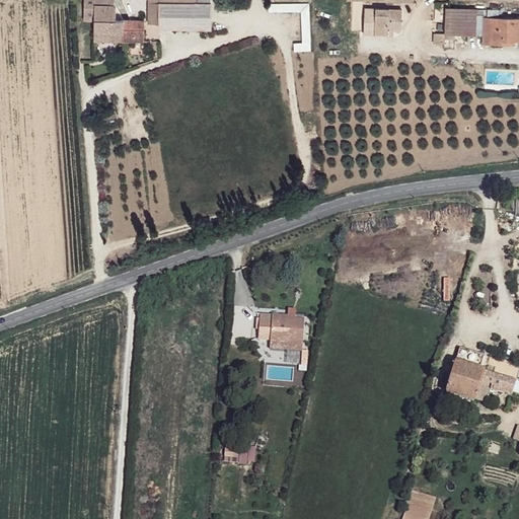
[(122,0),(92,0),(93,24),(121,26),(122,38),(144,39),(143,15),(122,14),(122,0)]
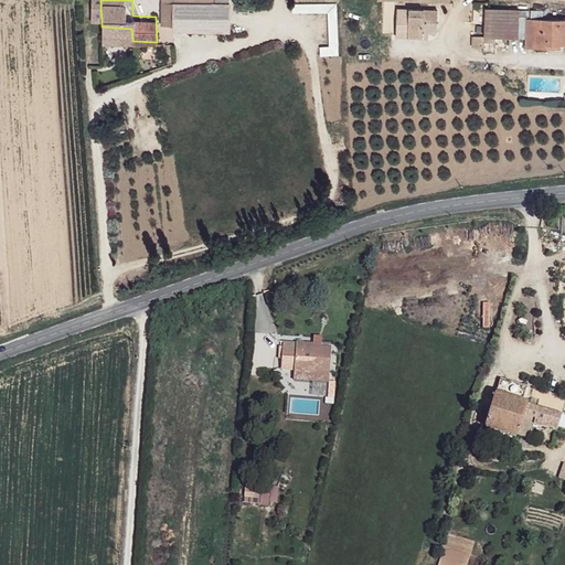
[(232,1),(178,0),(177,27),(233,28),(232,1)]
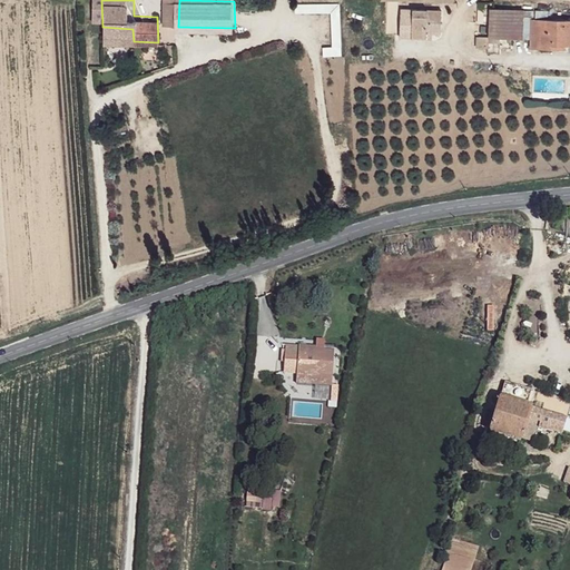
[(313,12),(331,11),(332,46),(323,47),(323,56),(341,55),(338,3),(313,5),(313,12)]
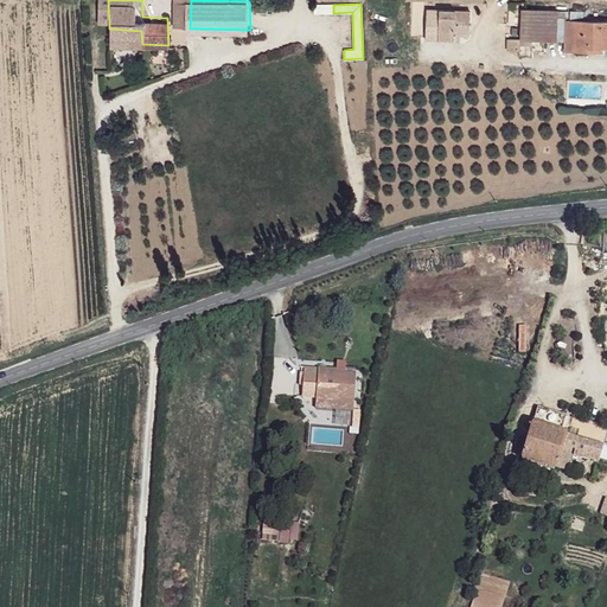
[(471,8),(427,10),(427,38),(452,39),(452,33),(461,34),(471,33),(471,8)]
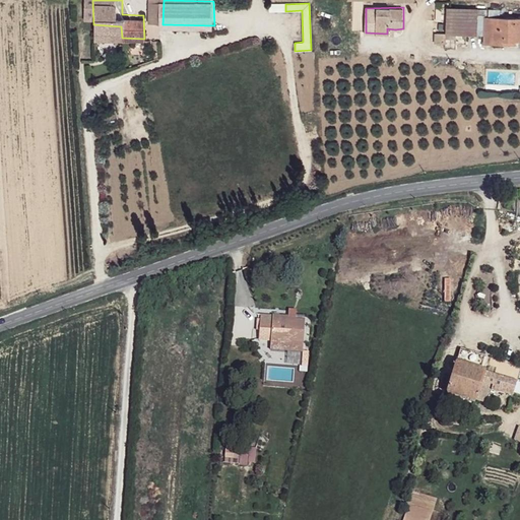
[(446,37),(472,35),(472,10),(447,11),(446,37)]
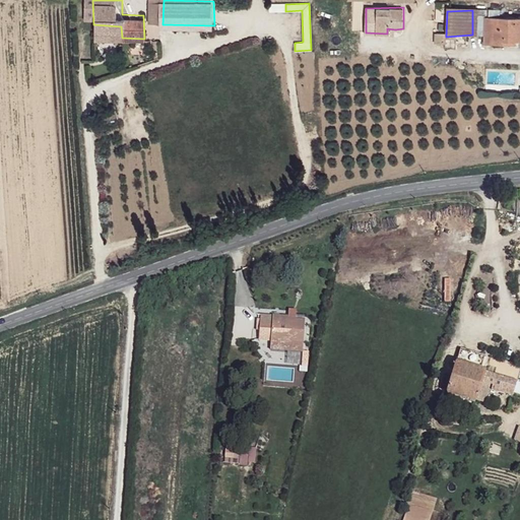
[(519,19),(485,19),(485,46),(504,46),(505,42),(519,42),(519,41),(519,19)]
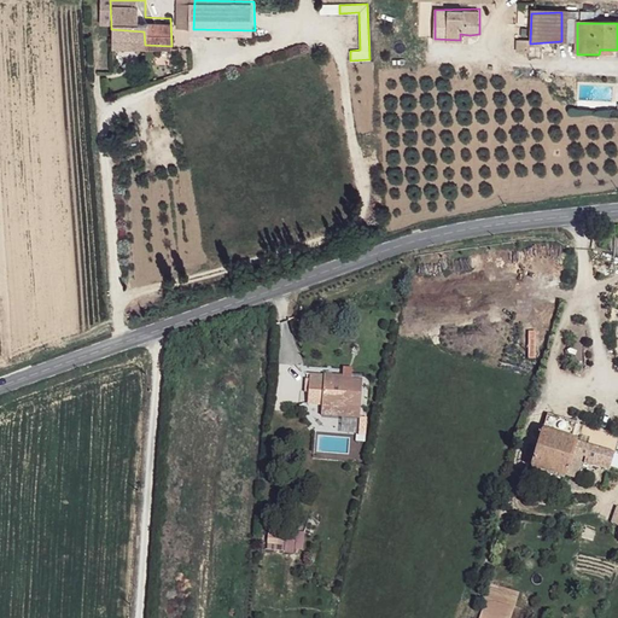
[(144,31),(111,29),(111,42),(145,45),(144,31)]
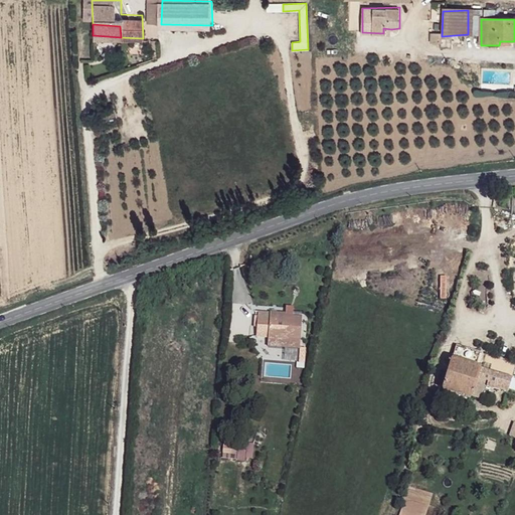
[(126,254),(120,258),(122,264),(128,262),(126,254)]
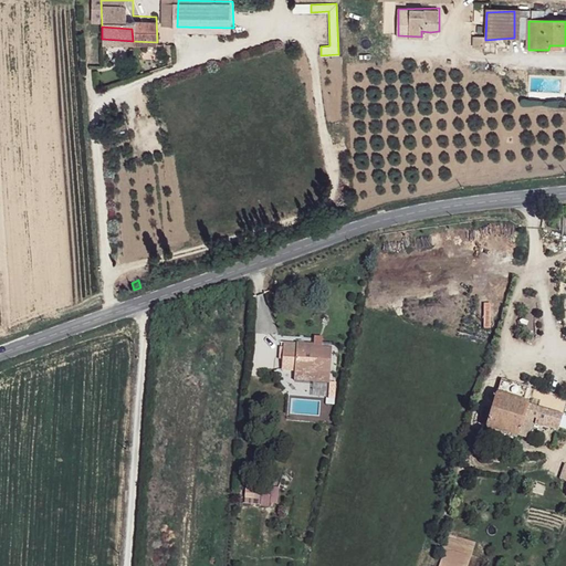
[(307,363),(292,364),(293,390),(331,386),(328,364),(318,364),(317,369),(310,370),(307,363)]
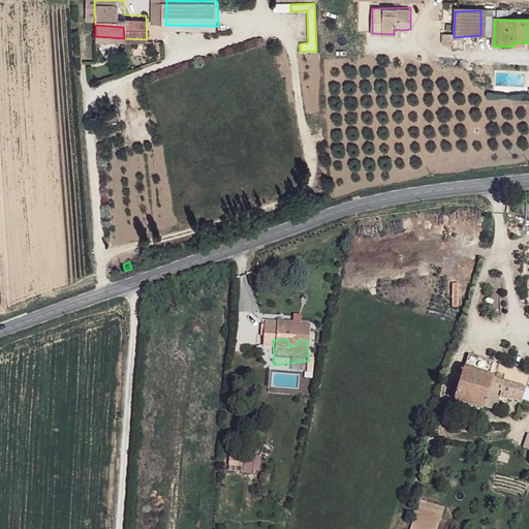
[(495,380),(466,372),(457,403),(487,411),(492,386),(495,380)]
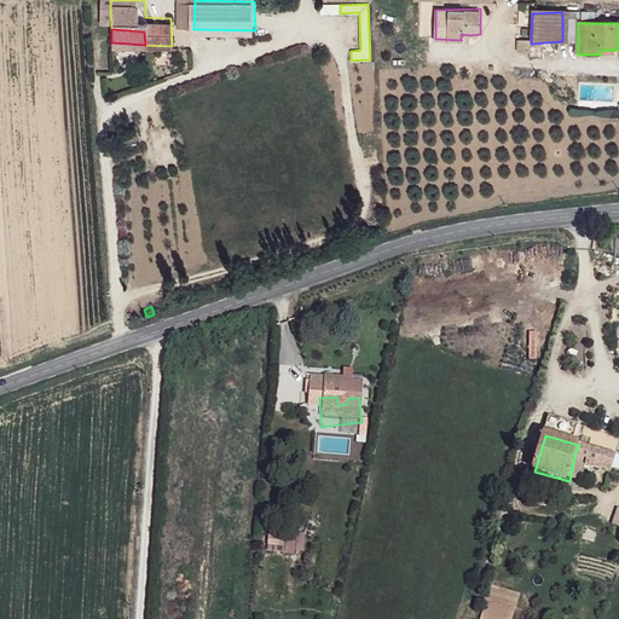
[(618,455),(579,445),(576,452),(601,461),(615,466),(618,455)]
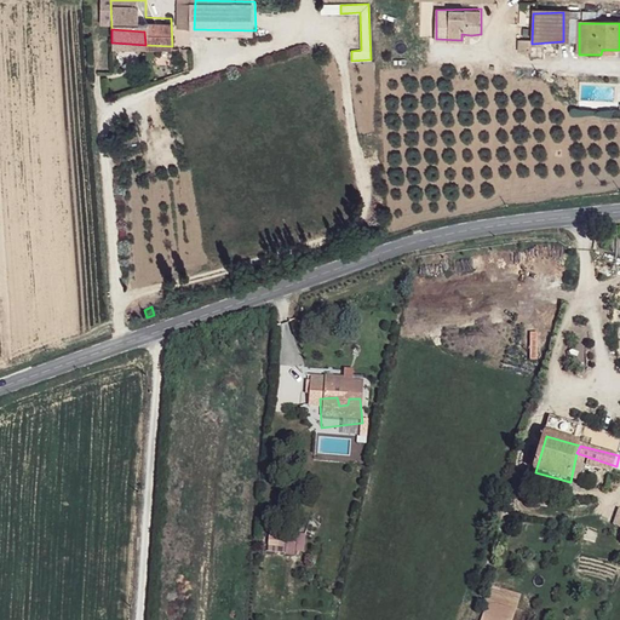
[(616,466),(602,461),(602,469),(614,474),(616,466)]
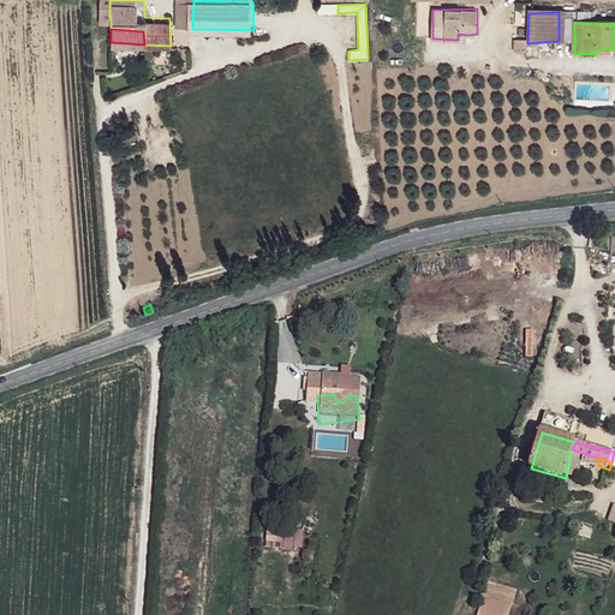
[(345,465),(334,461),(330,471),(341,475),(345,465)]
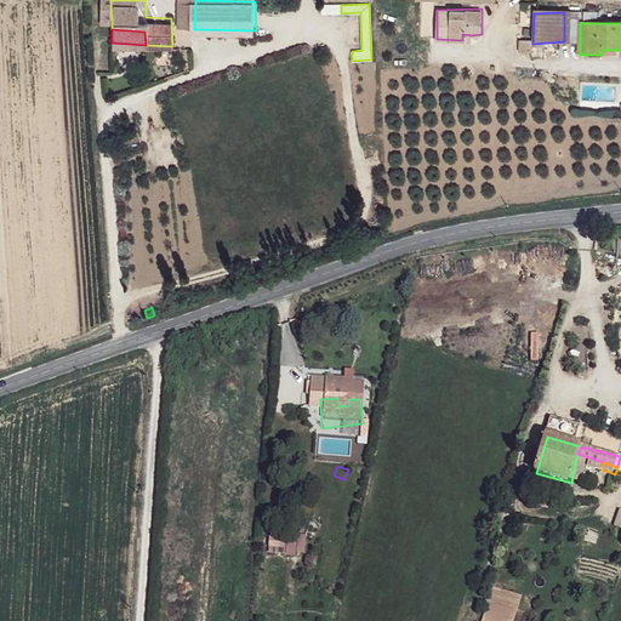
[(296,540),(280,537),(278,550),(296,552),(296,540)]
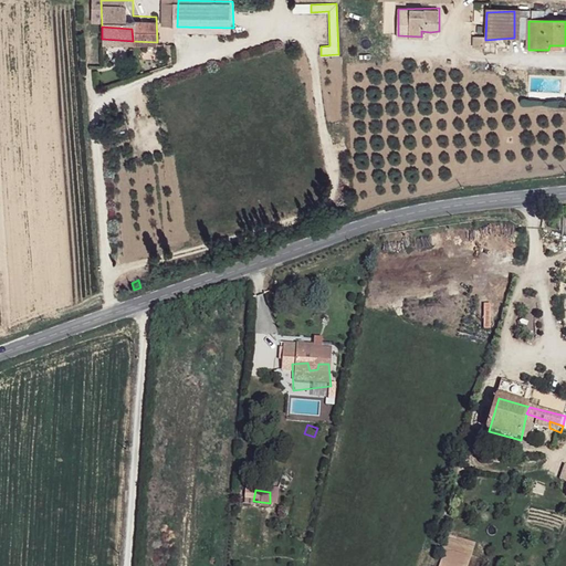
[(437,565),(468,565),(475,543),(448,534),(437,565)]
